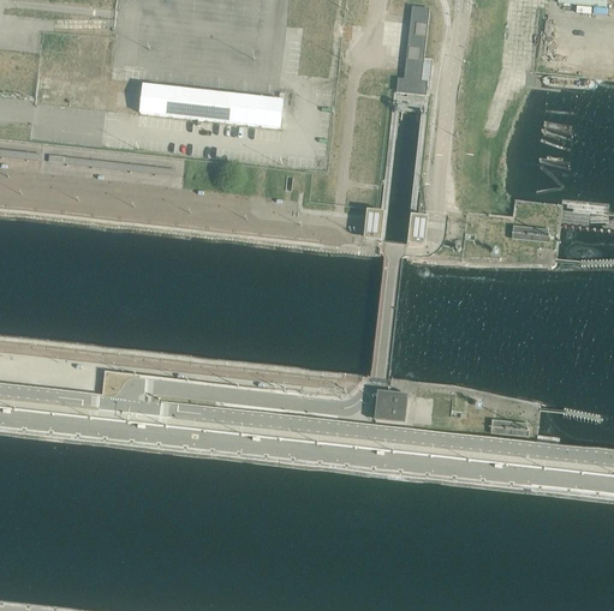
[(328,72),(334,0),(288,0),(286,21),(302,23),(298,70),(328,72)]
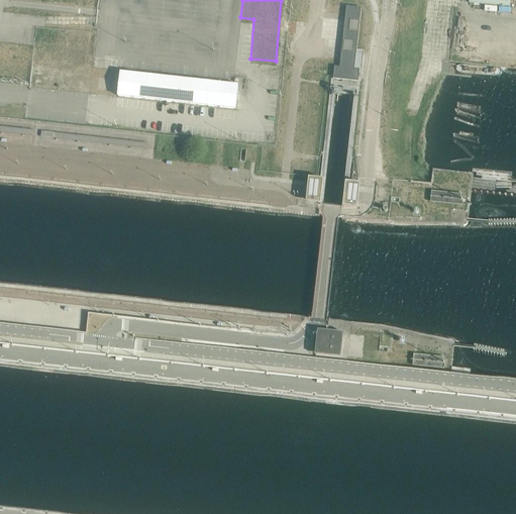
[(332,76),(358,79),(359,79),(363,48),(355,47),(360,5),(345,3),(344,12),(343,17),(340,50),(339,58),(338,65),(333,64),(332,74),(332,76)]
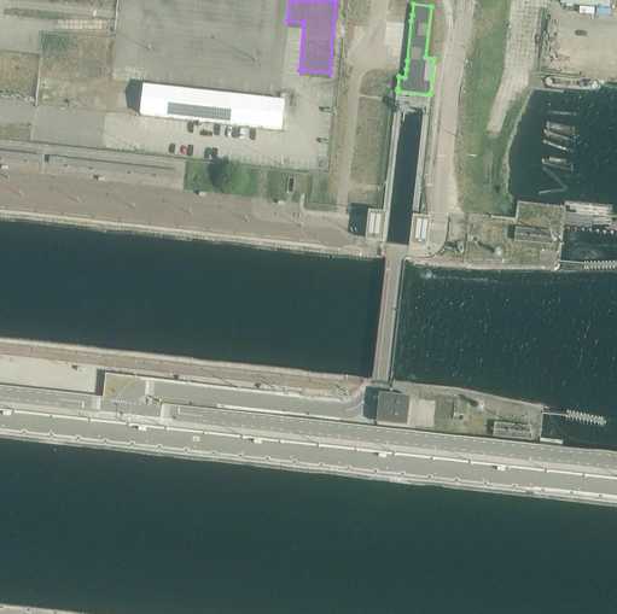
[(143,82),(139,112),(197,118),(203,120),(280,128),(284,98),(215,91),(143,82)]
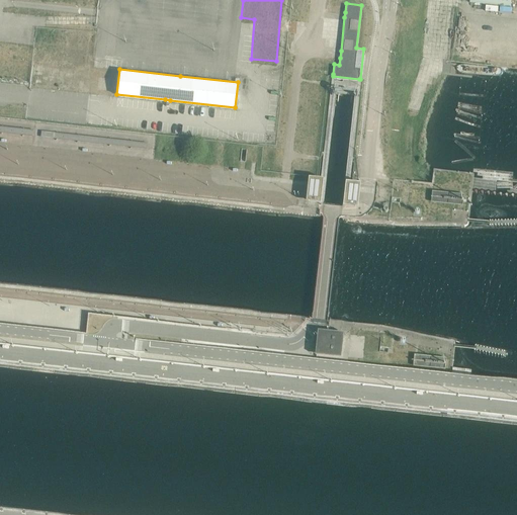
[(44,104),(42,116),(82,119),(83,107),(44,104)]
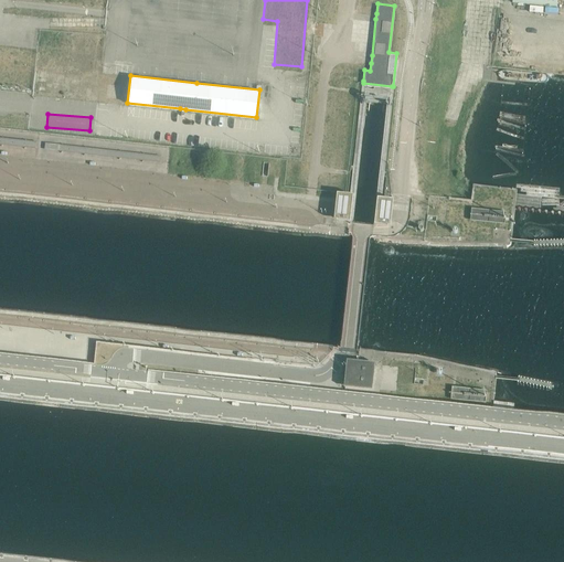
[(333,216),(333,218),(333,219),(347,220),(348,220),(350,220),(352,192),(349,192),(348,192),(346,192),(344,192),(336,191),(336,195),(334,199),(333,216)]
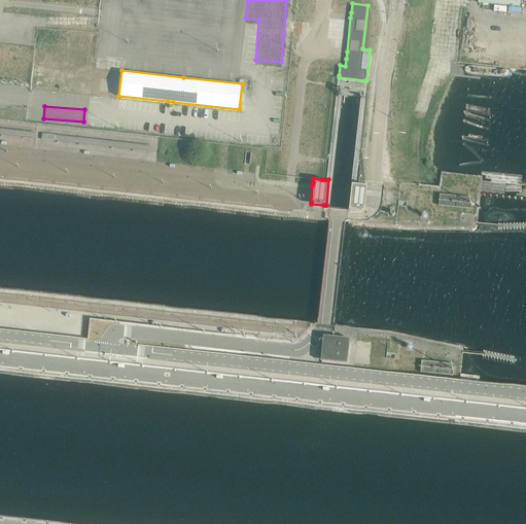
[(351,182),(348,207),(350,208),(363,209),(363,204),(365,193),(365,186),(365,184),(365,183),(357,183),(356,183),(354,182),(351,182)]
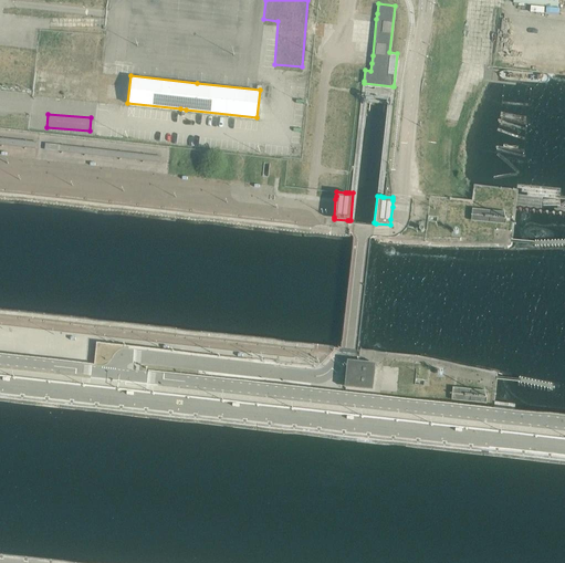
[(470,212),(470,218),(504,221),(505,217),(505,215),(505,210),(472,206),(471,206),(471,208),(470,211),(470,212)]
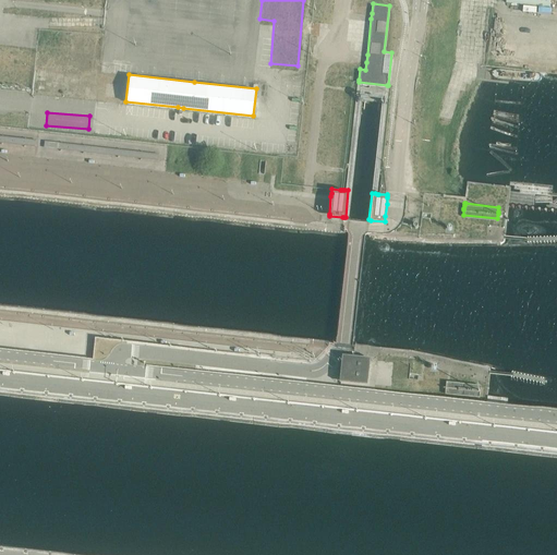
[(341,353),(341,354),(338,379),(366,383),(370,356),(341,353)]
